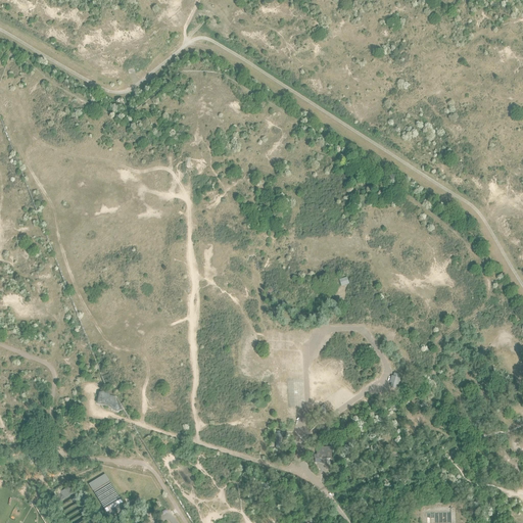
[(0,121),(101,378),(110,399),(116,400),(128,420),(130,419),(117,398),(111,397),(103,377),(0,115),(0,121)]
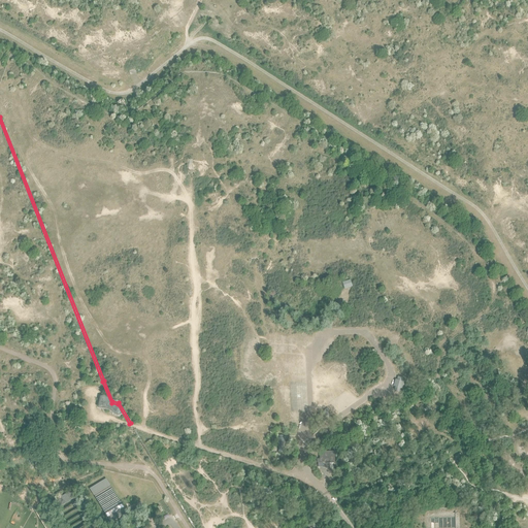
[(351,279),(342,283),(344,289),(353,287),(351,279)]
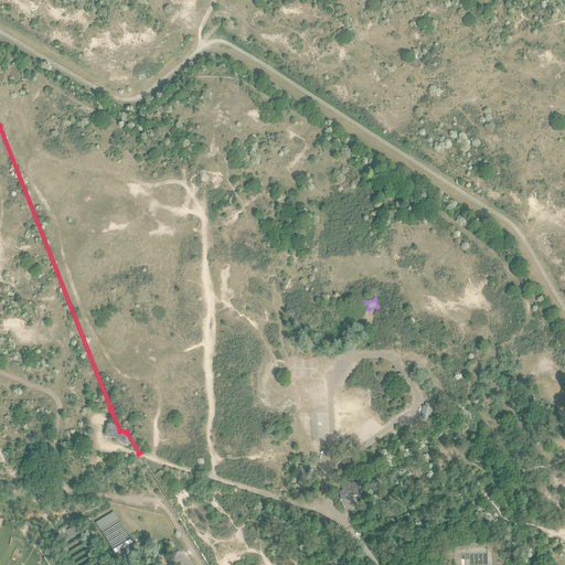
[(428,408),(429,405),(426,404),(425,407),(424,406),(422,414),(424,414),(423,417),(427,419),(428,415),(430,416),(432,408),(428,408)]
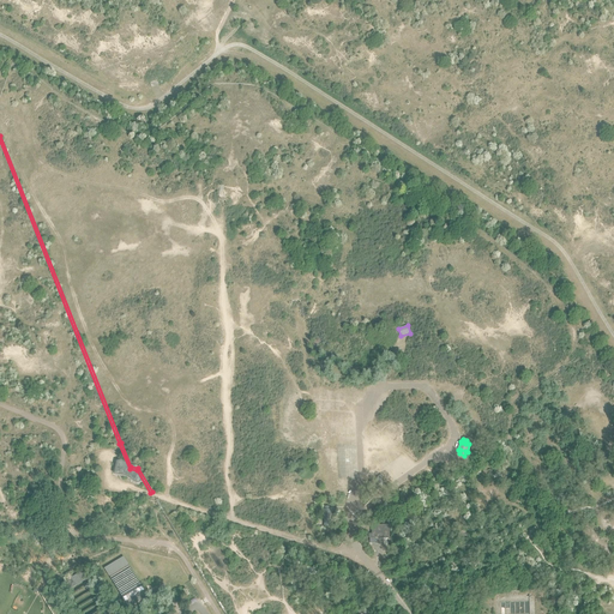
[(121,463),(115,463),(114,477),(126,480),(132,483),(137,486),(144,483),(137,470),(130,470),(126,462),(121,463)]
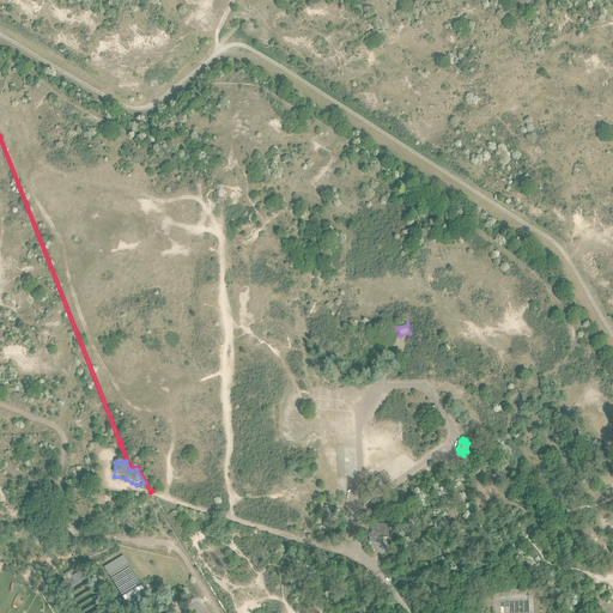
[(388,525),(371,525),(371,535),(369,535),(369,536),(388,538),(388,525)]
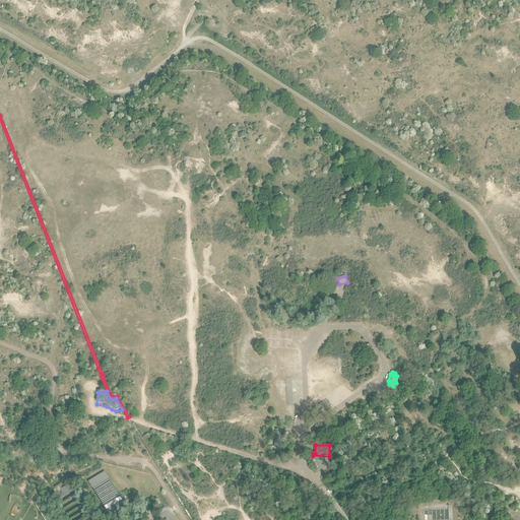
[(92,489),(109,478),(105,471),(88,481),(92,489)]
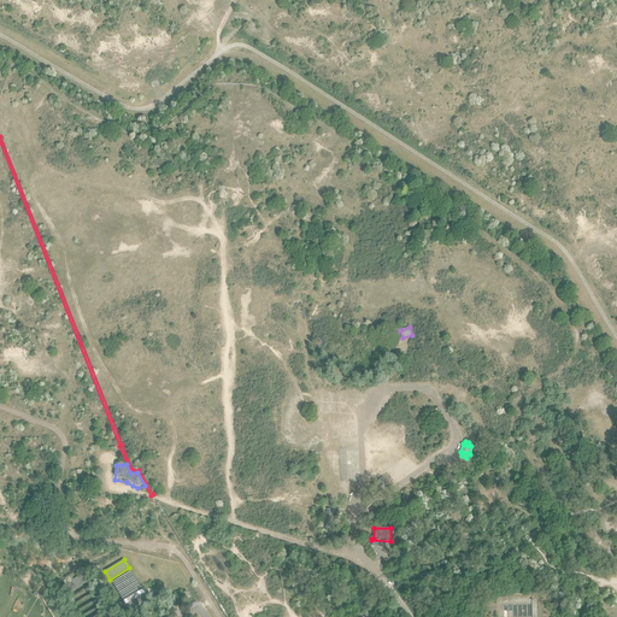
[(89,589),(86,583),(87,583),(87,582),(86,582),(82,575),(59,588),(65,597),(69,601),(89,589)]
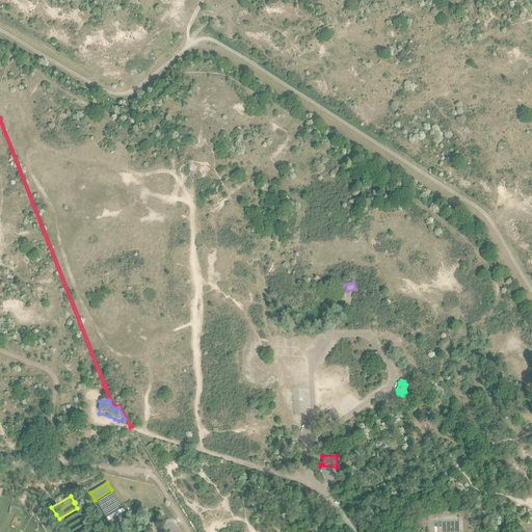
[(111,527),(128,516),(123,508),(106,519),(111,527)]
